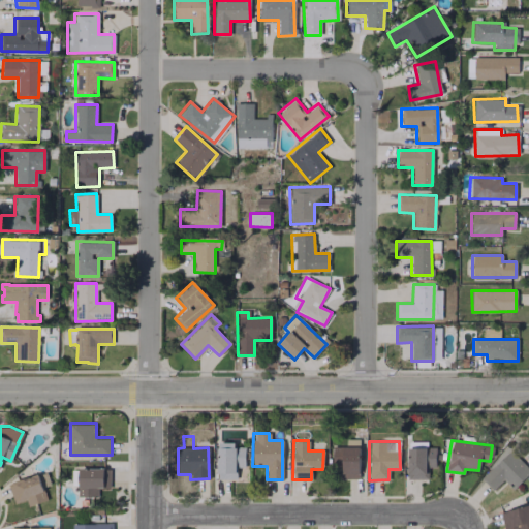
[(244,467),(244,447),(234,447),(234,442),(216,443),(217,479),(236,478),(236,468),(244,467)]
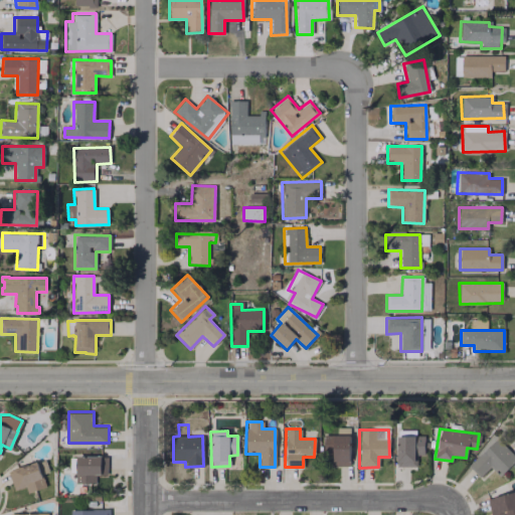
[(349,464),(349,436),(323,435),(323,464),(349,464)]
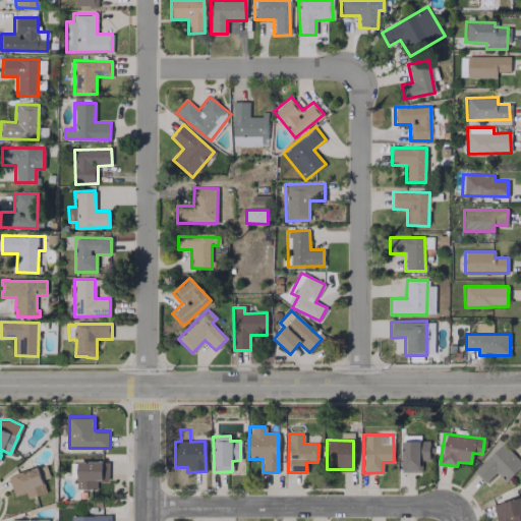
[(401,472),(420,471),(419,461),(428,460),(428,441),(401,442),(401,472)]
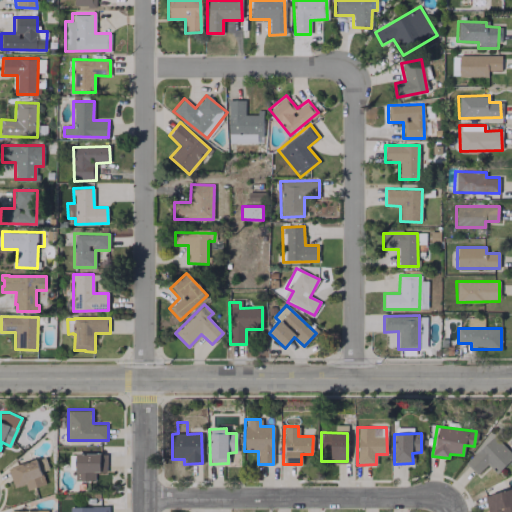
[(497,474),(511,457),(511,454),(492,436),(465,464),(476,474),(486,464),(497,474)]
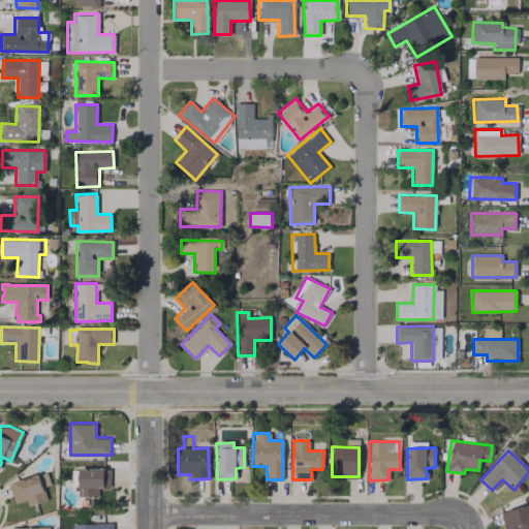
[(79,467),(99,467),(99,466),(104,466),(104,468),(111,468),(111,487),(98,487),(98,496),(78,496),(79,485),(71,485),(71,469),(79,469),(79,467)]
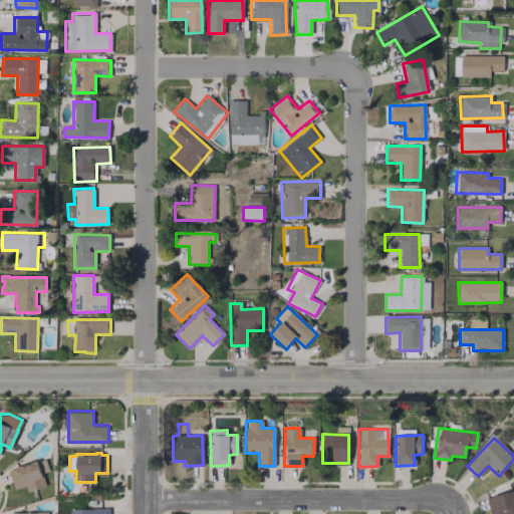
[(8,470),(12,468),(12,467),(29,461),(29,462),(36,459),(37,460),(41,458),(42,459),(44,458),(49,470),(41,473),(42,476),(43,476),(46,485),(27,491),(25,485),(15,489),(8,470)]
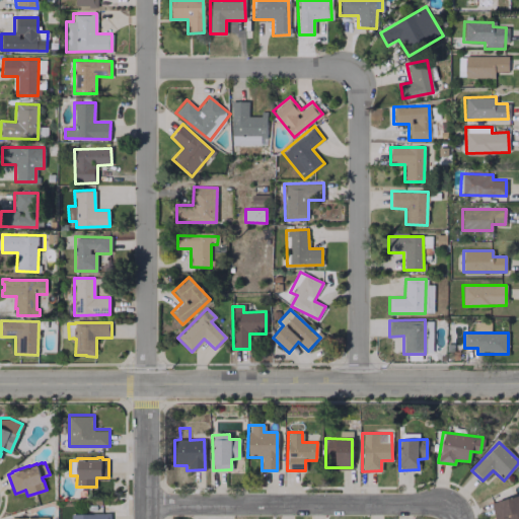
[(511,518),(518,518),(518,495),(491,503),(494,518),(503,518),(511,517),(511,518)]
